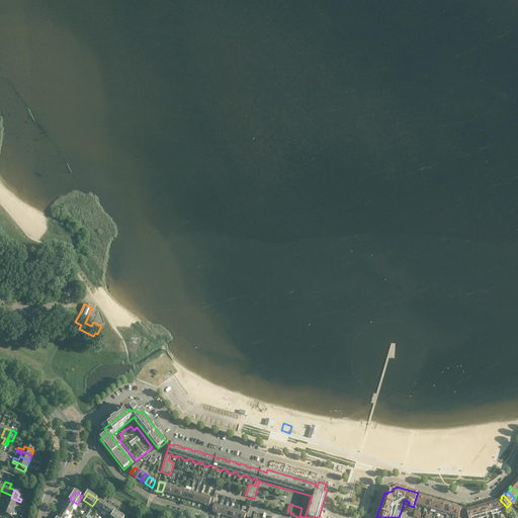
[(211,497),(206,496),(206,497),(203,505),(209,506),(211,497)]
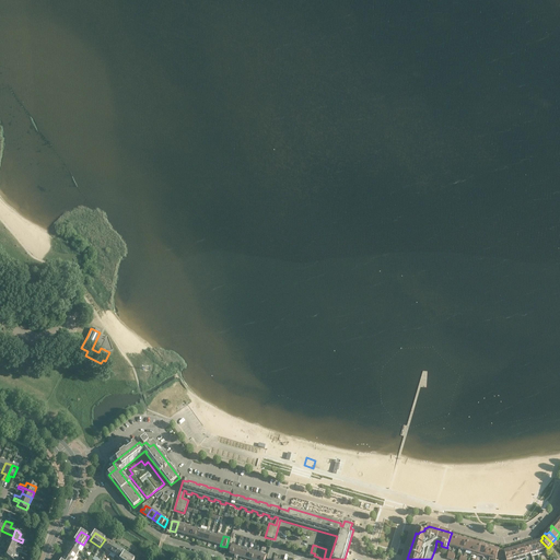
[(463,538),(461,537),(461,539),(456,538),(454,547),(459,549),(463,538)]
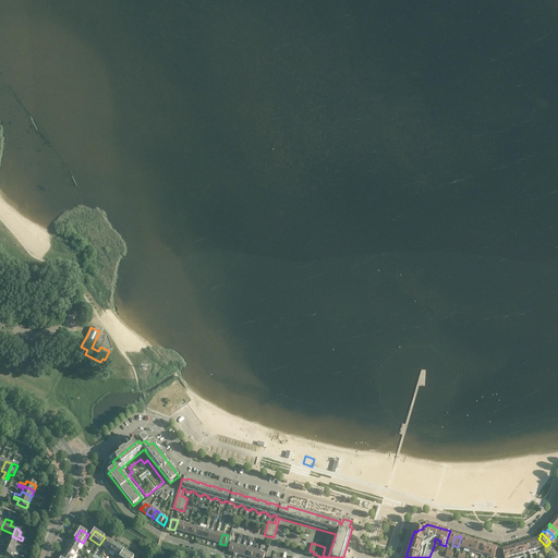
[(99,545),(105,548),(110,541),(105,537),(99,545)]
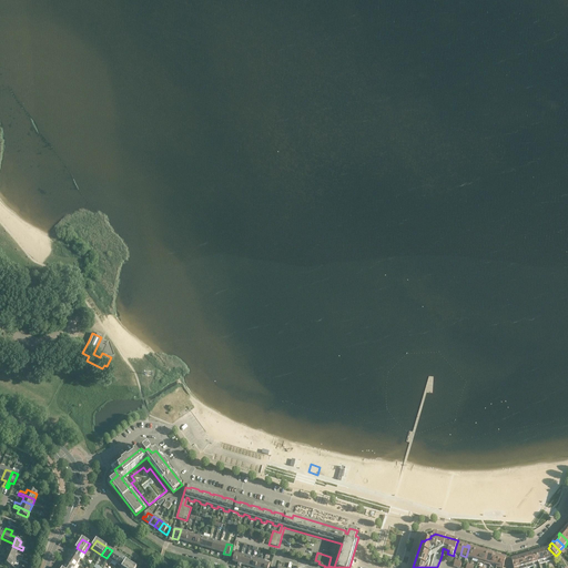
[(77,548),(73,554),(81,558),(84,553),(77,548)]
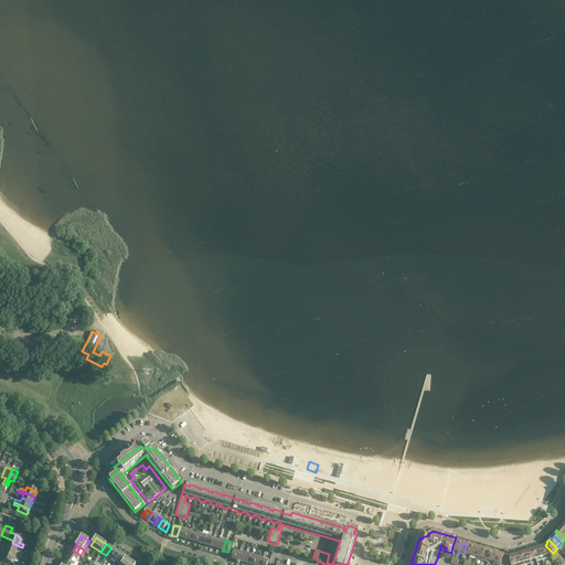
[(479,546),(477,545),(477,547),(472,546),(470,555),(476,557),(476,558),(479,546)]
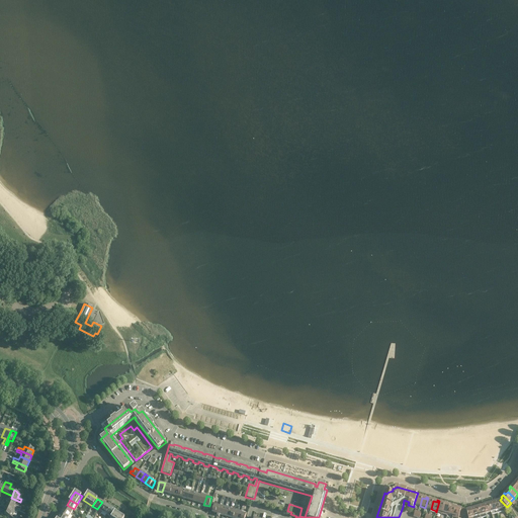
[(497,514),(503,512),(502,509),(506,506),(500,500),(496,501),(496,500),(494,501),(497,514)]
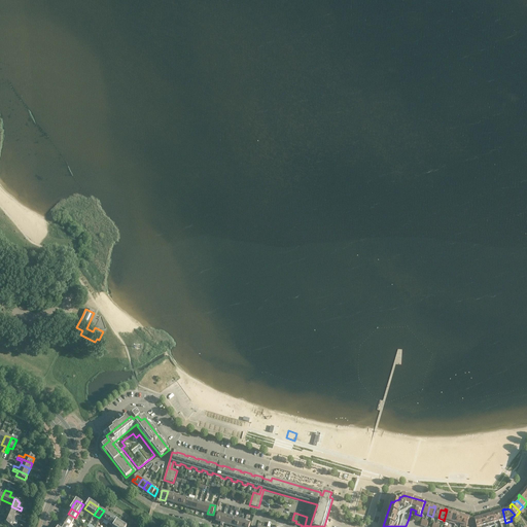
[(452,513),(449,512),(449,511),(447,510),(444,521),(450,523),(452,513)]
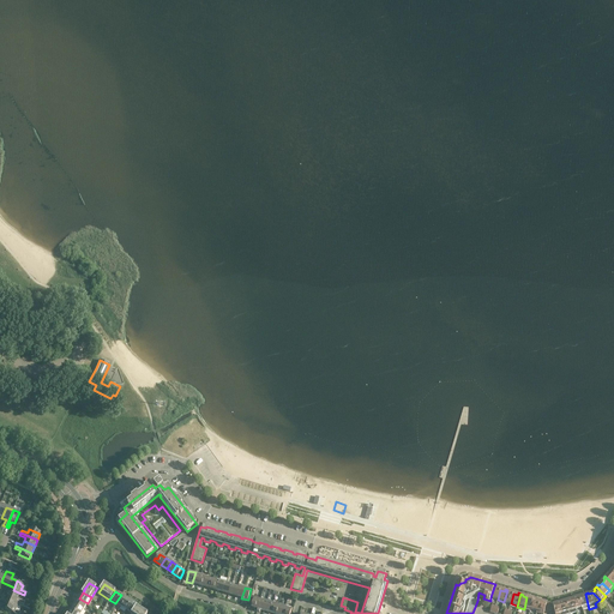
[(578,597),(582,607),(582,608),(583,612),(589,609),(585,594),(582,594),(583,596),(578,597)]
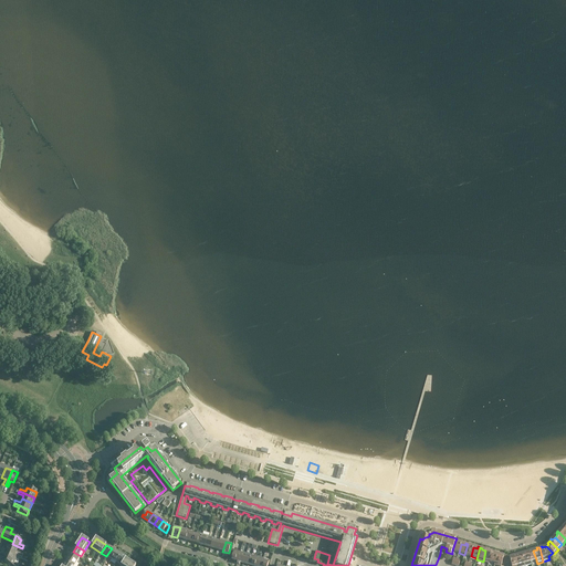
[(112,548),(106,556),(112,559),(116,551),(112,548)]
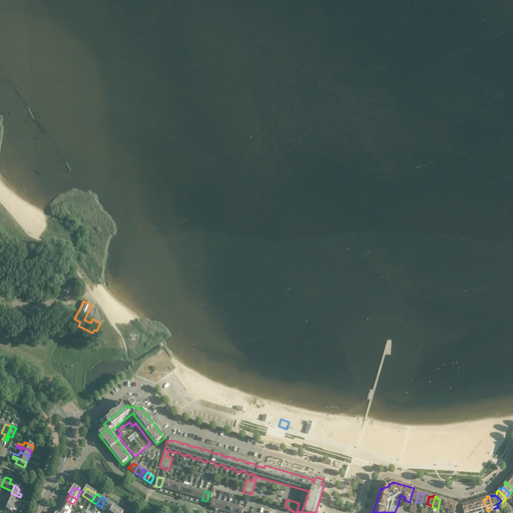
[(14,500),(9,498),(6,504),(14,507),(15,503),(20,505),(21,503),(14,500)]
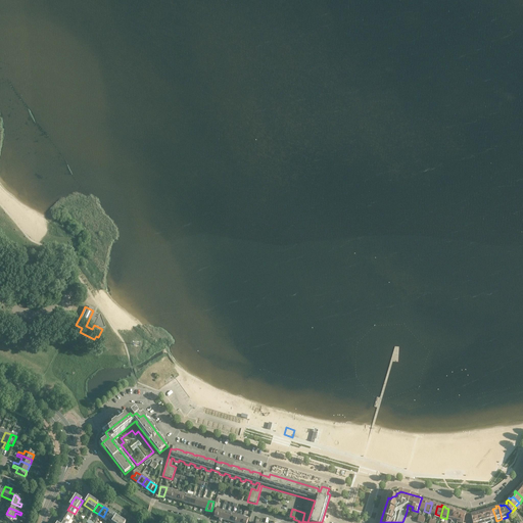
[(217,521),(220,521),(220,519),(223,510),(217,509),(214,508),(212,514),(215,515),(215,518),(218,519),(217,521)]
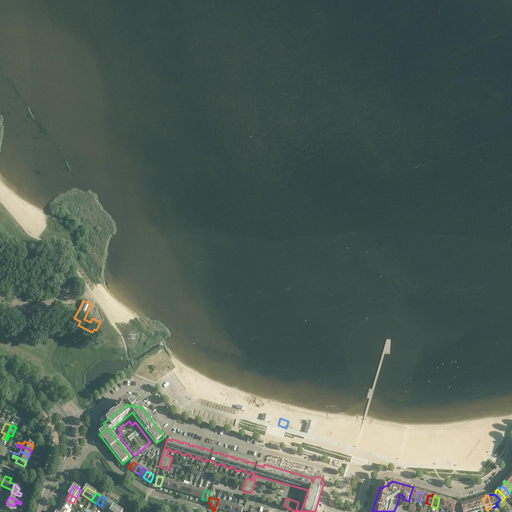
[(479,499),(479,497),(477,498),(480,508),(485,506),(482,498),(479,499)]
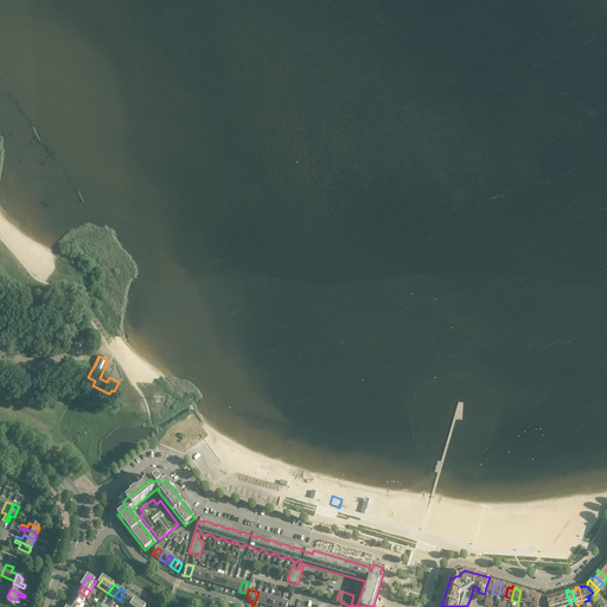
[(125,604),(131,594),(125,590),(120,600),(125,604)]
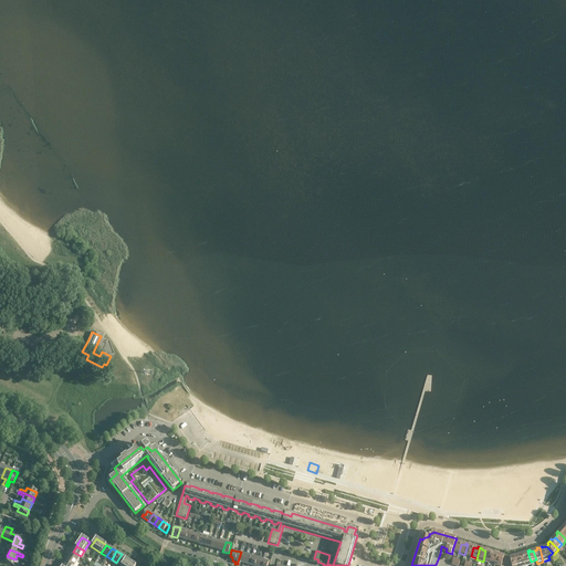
[(492,551),(490,551),(489,552),(485,551),(483,562),(489,563),(489,562),(492,551)]
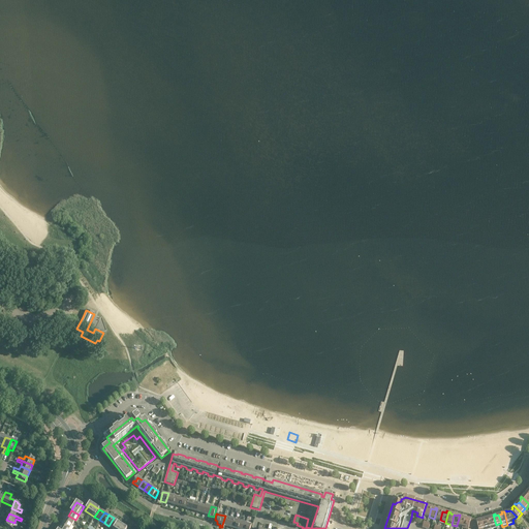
[(494,528),(497,528),(496,526),(496,525),(493,515),(490,515),(491,517),(487,518),(490,528),(494,528)]
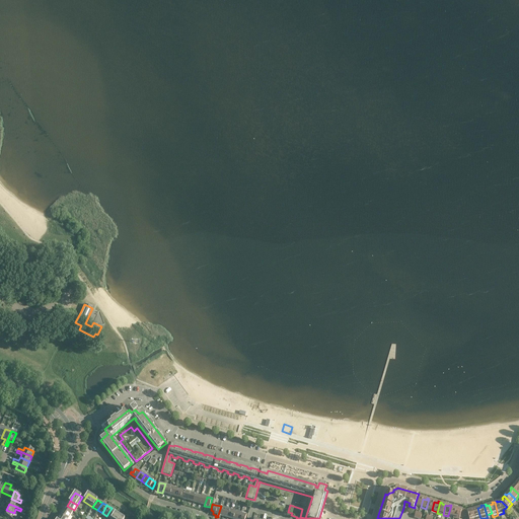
[(74,510),(67,506),(63,511),(70,515),(74,510)]
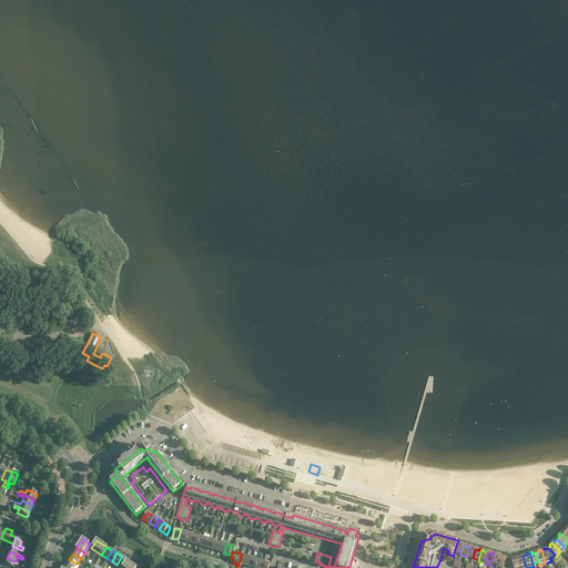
[(239,564),(239,566),(241,567),(241,565),(244,566),(247,556),(242,554),(239,564)]
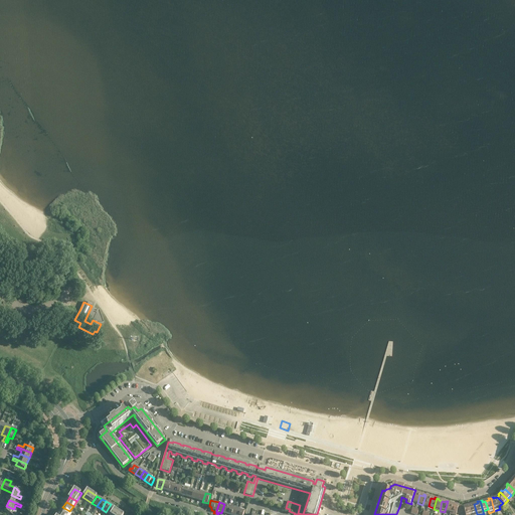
[(469,504),(471,514),(477,514),(474,504),(471,505),(471,503),(469,504)]
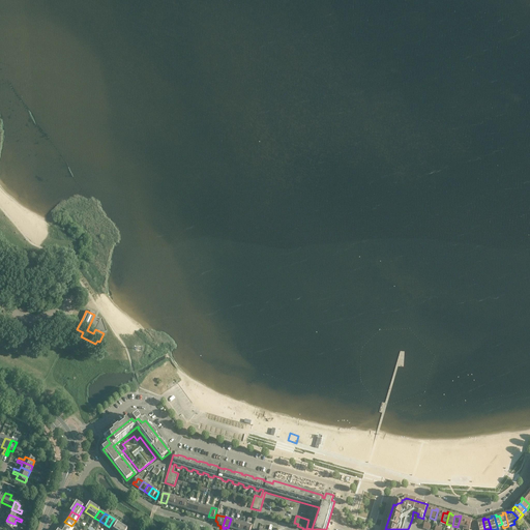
[(114,529),(115,527),(118,524),(119,523),(114,519),(109,527),(114,529)]
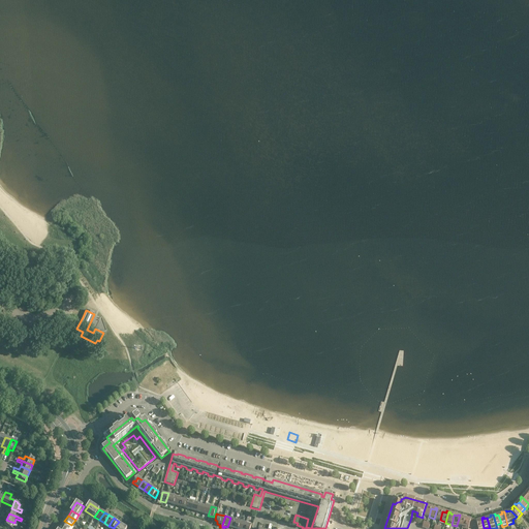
[(468,528),(471,518),(469,518),(468,519),(465,518),(463,528),(466,528),(468,528)]
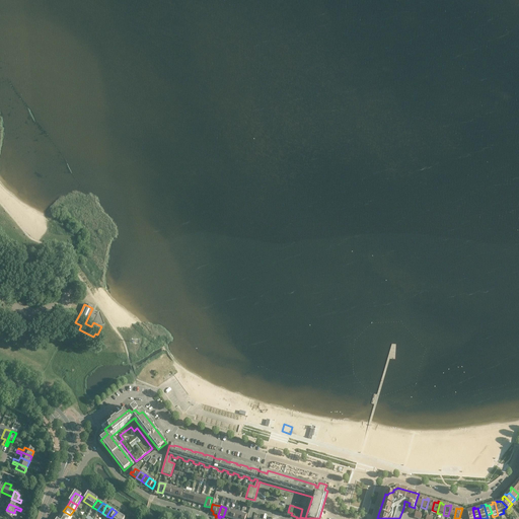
[(462,518),(463,518),(466,518),(474,518),(472,508),(469,509),(470,510),(466,511),(464,511),(462,518)]
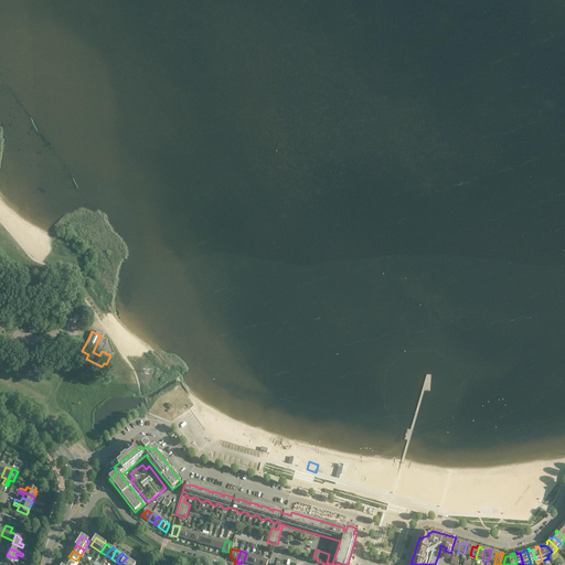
[(254,564),(257,556),(252,554),(248,564),(251,564),(254,564)]
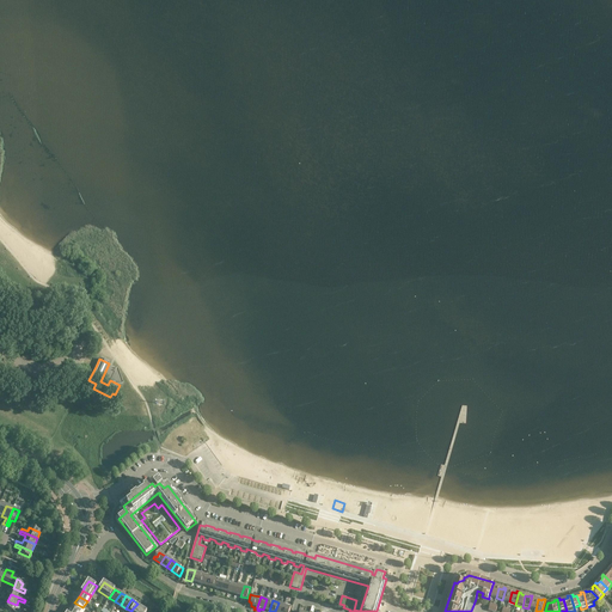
[(16,609),(17,605),(7,601),(5,607),(14,611),(19,611),(20,611),(16,609)]
